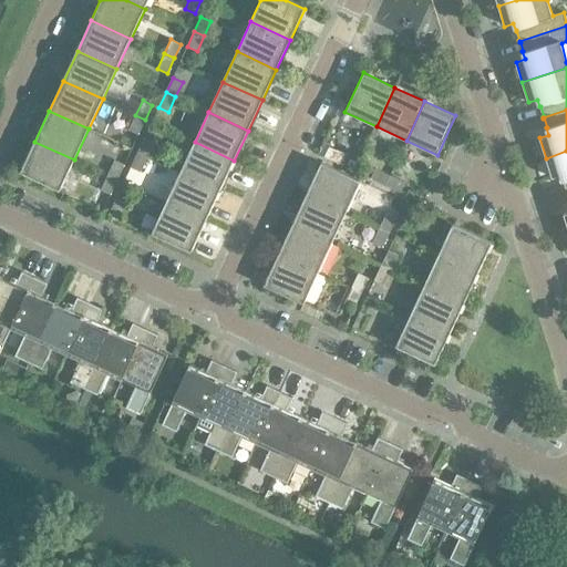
[(138,134),(145,120),(135,115),(129,130),(138,134)]
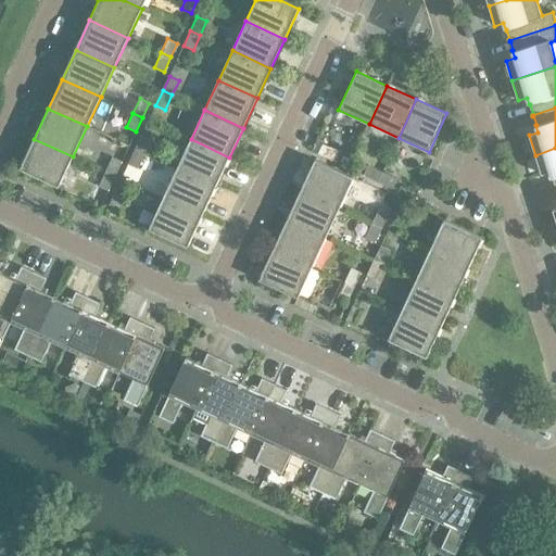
[(141,135),(135,149),(144,153),(151,139),(141,135)]
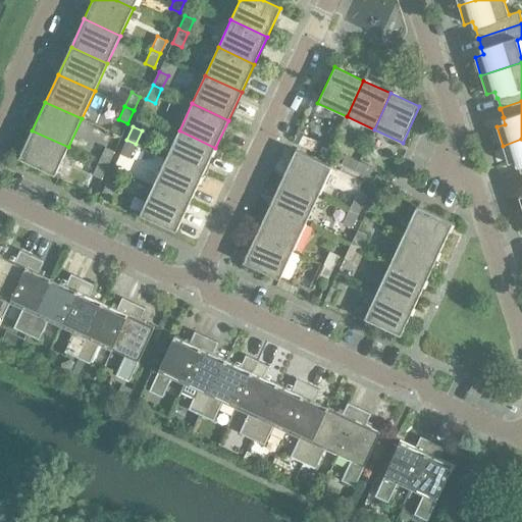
[(55,175),(68,147),(32,131),(18,159),(55,175)]
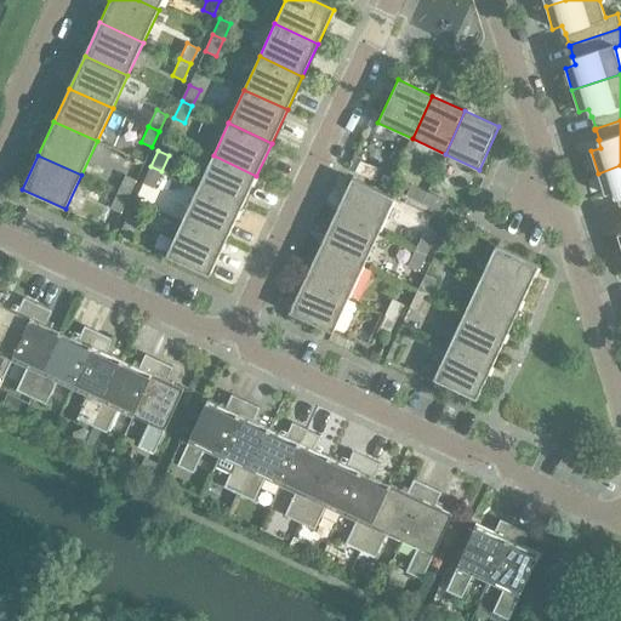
[(241,209),(256,176),(214,155),(198,189),(241,209)]
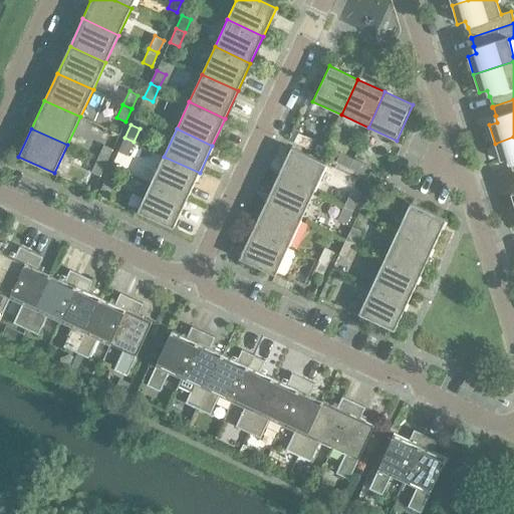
[(298,134),(294,142),(294,143),(307,149),(311,140),(298,134)]
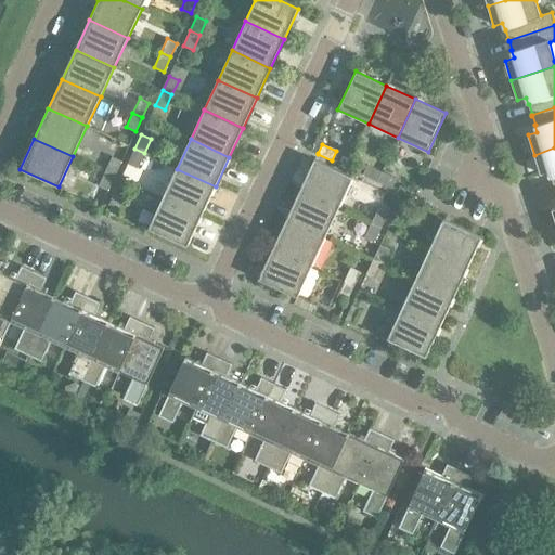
[(554,147),(534,155),(540,175),(550,171),(552,179),(554,188),(554,189),(554,190),(554,189),(554,147)]
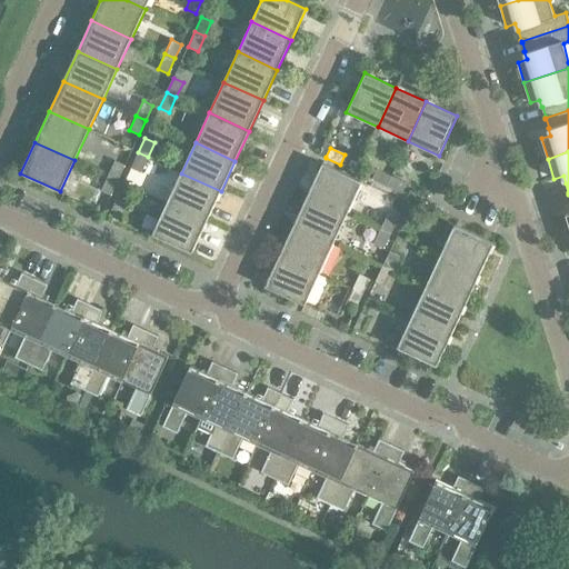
[(141,172),(148,157),(138,152),(131,168),(141,172)]
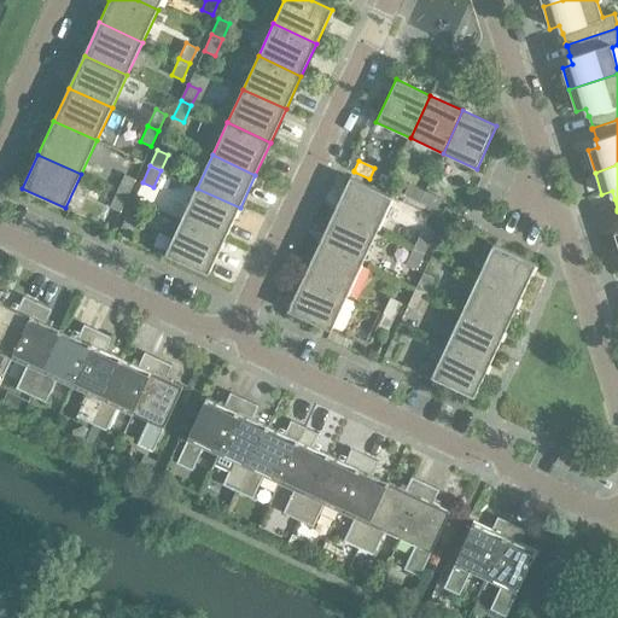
[(124,175),(117,191),(128,196),(135,180),(124,175)]
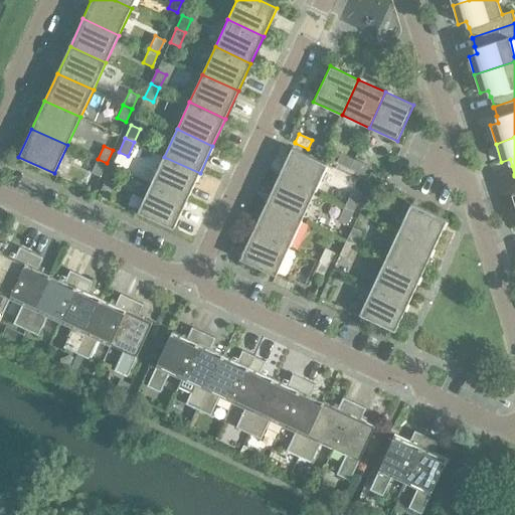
[(315,193),(328,165),(292,148),(279,176),(315,193)]
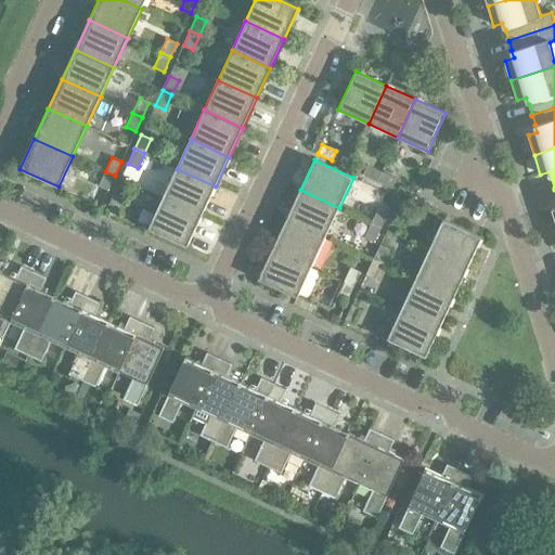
[(363,175),(377,181),(382,171),(368,165),(363,175)]
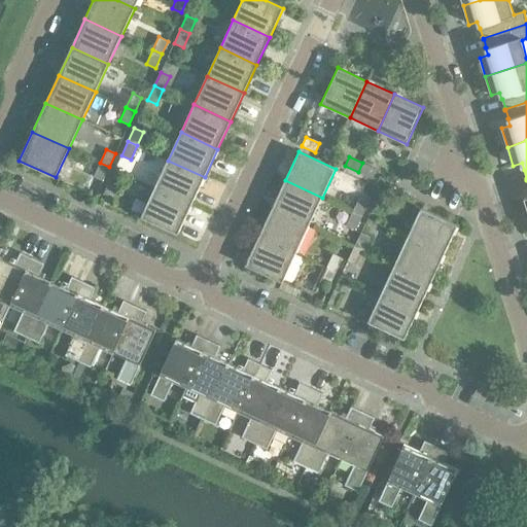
[(191,206),(205,177),(168,161),(154,188),(191,206)]
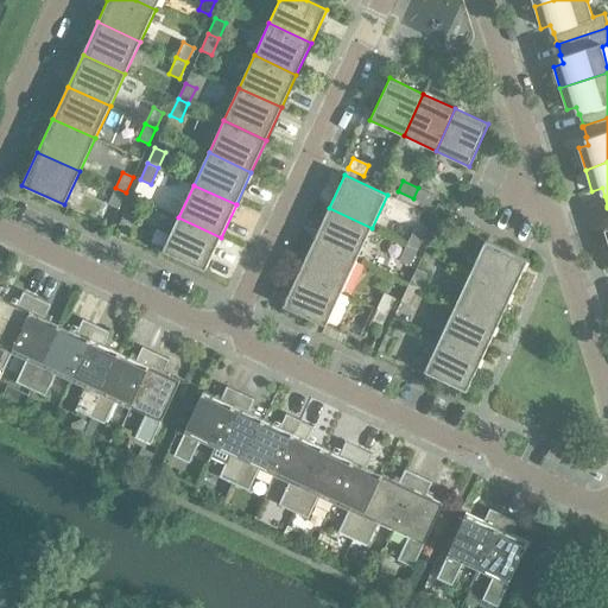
[(119,209),(126,192),(115,188),(108,203),(119,209)]
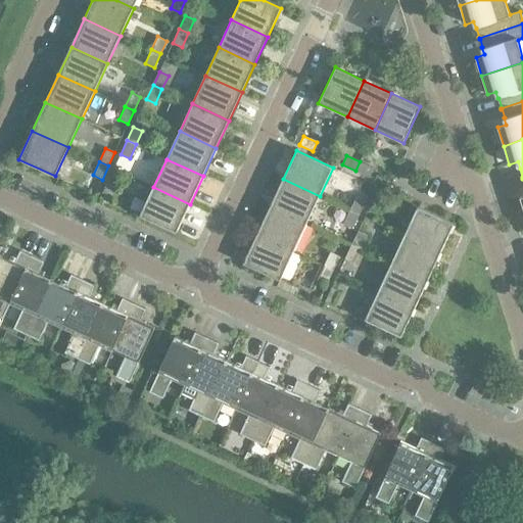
[(373,169),(360,161),(355,171),(369,177),(373,169)]
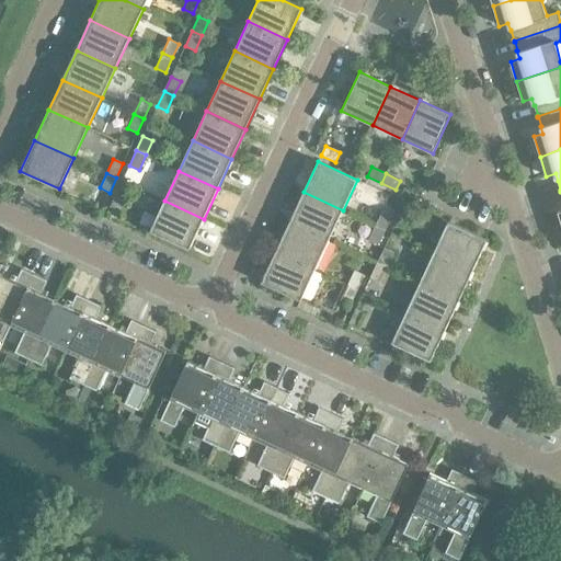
[(329,240),(343,210),(304,192),(289,221),(329,240)]
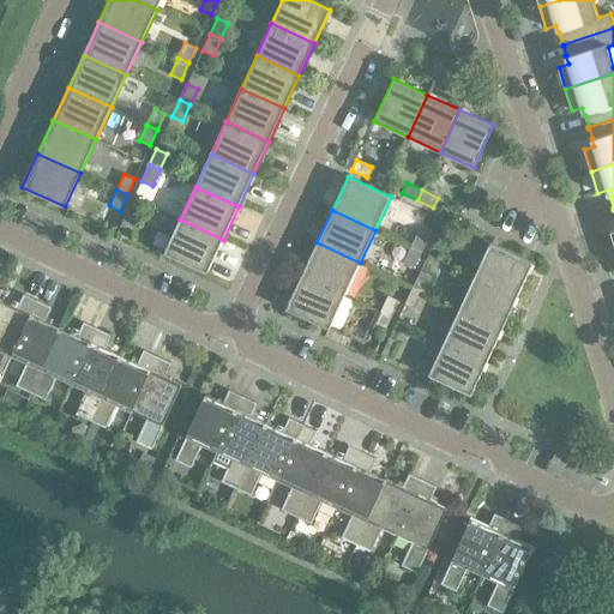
[(136,221),(126,216),(118,232),(128,236),(136,221)]
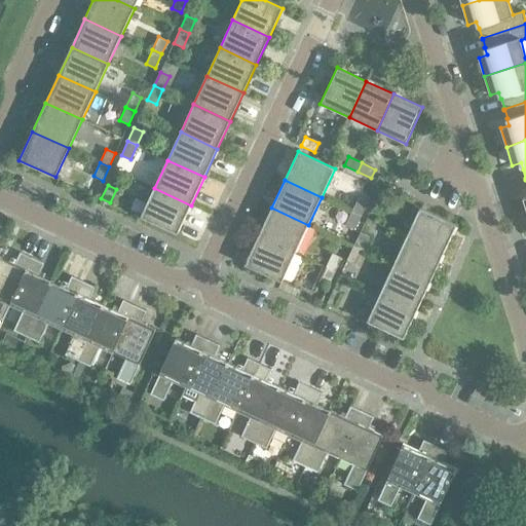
[(178,234),(191,205),(154,188),(141,217),(178,234)]
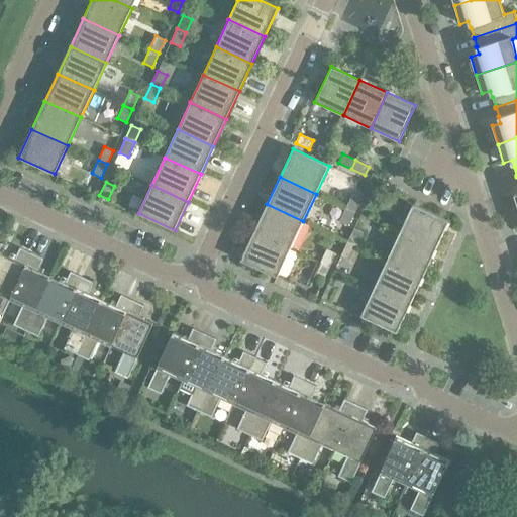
[(383,191),(375,187),(374,186),(368,200),(377,204),(383,191)]
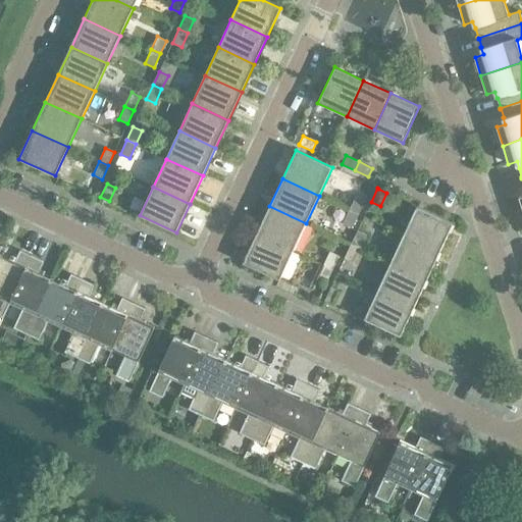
[(364,201),(355,197),(349,210),(358,214),(364,201)]
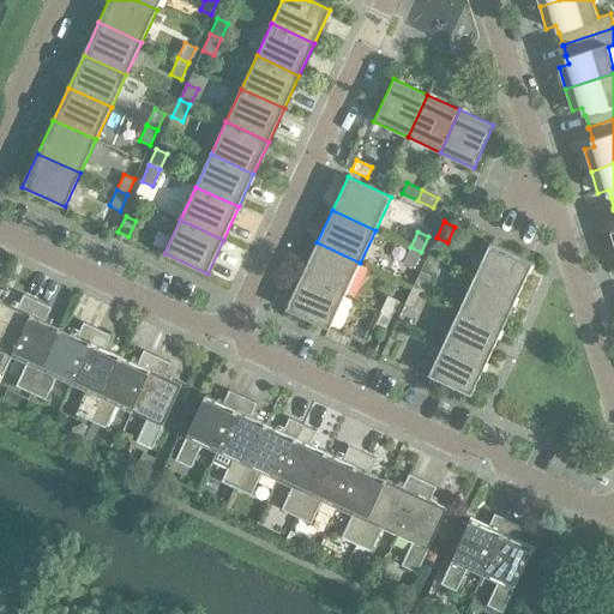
[(344,295),(360,263),(317,242),(302,276),(344,295)]
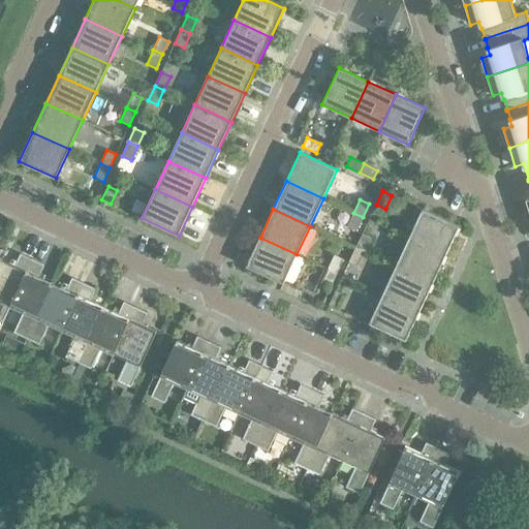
[(423,209),(409,238),(445,255),(459,226),(423,209)]
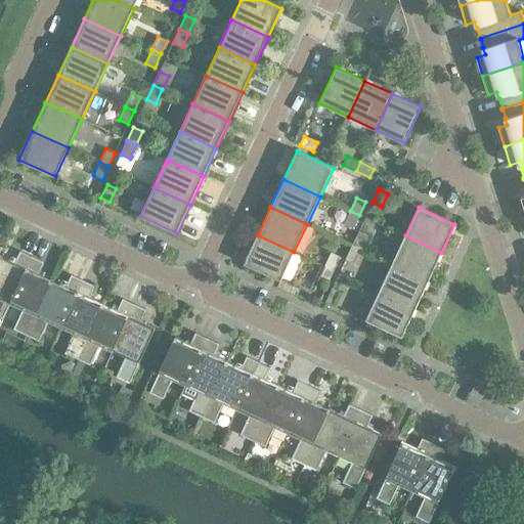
[(353,228),(359,215),(350,211),(344,224),(353,228)]
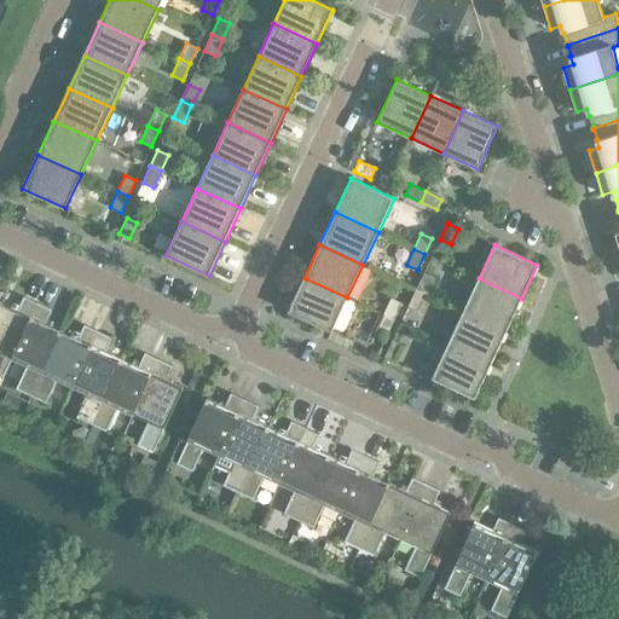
[(423,273),(416,290),(427,295),(434,278),(423,273)]
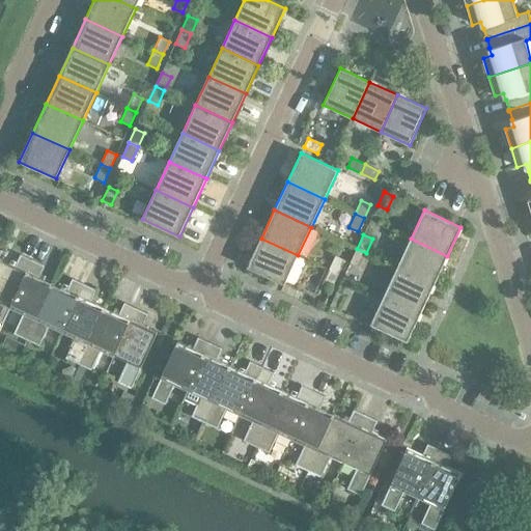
[(284,284),(298,255),(261,239),(247,268),(284,284)]
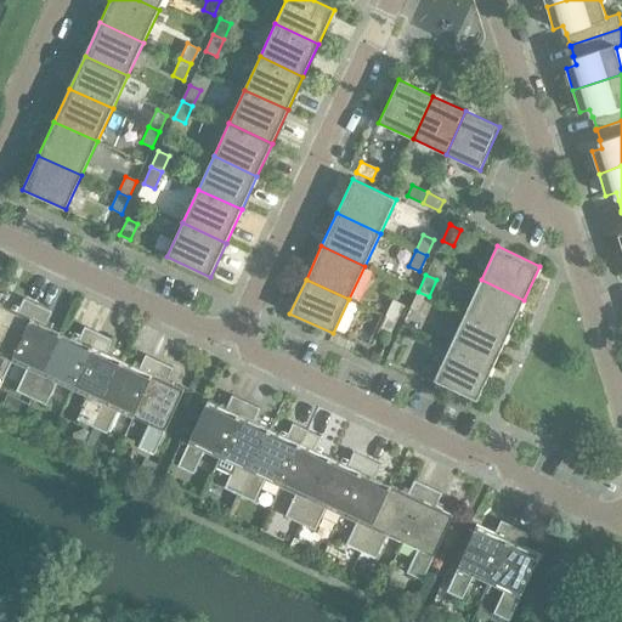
[(509,333),(524,300),(481,280),(465,314),(509,333)]
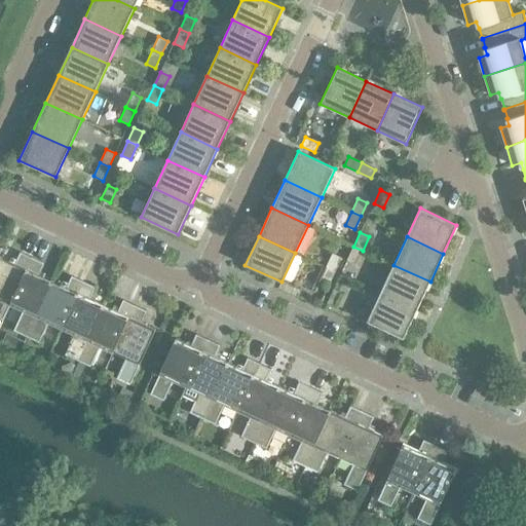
[(357,264),(363,251),(353,247),(347,260),(357,264)]
